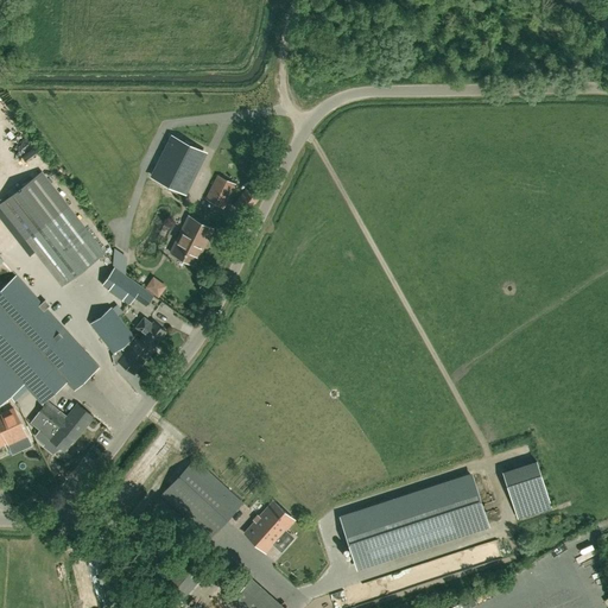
[(36,127),(30,141),(43,146),(48,132),(36,127)]
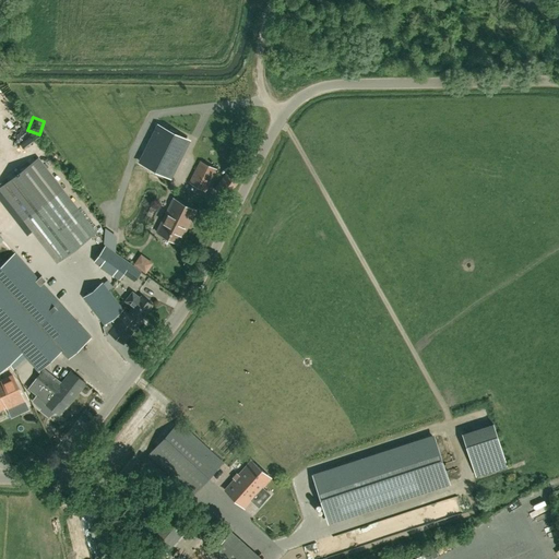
[(188,140),(159,126),(141,163),(158,171),(168,177),(169,177),(169,176),(173,170),(173,169),(176,163),(188,140)]
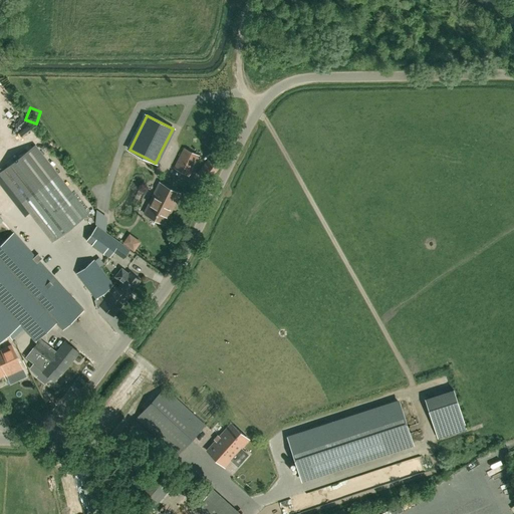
[(117,149),(125,133),(118,129),(114,136),(110,134),(105,143),(117,149)]
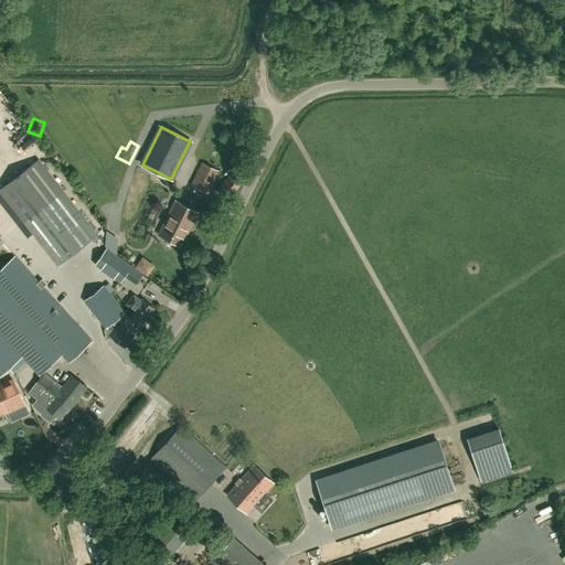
[(65,191),(64,192),(39,160),(0,189),(0,192),(50,257),(56,266),(93,241),(97,231),(89,220),(86,221),(65,191)]
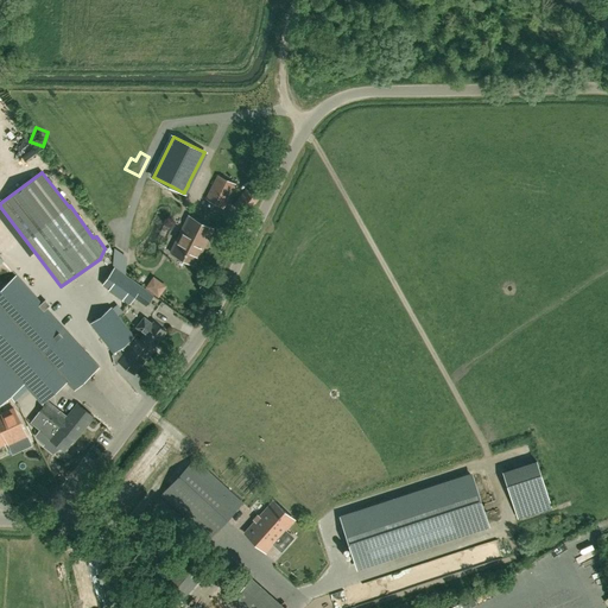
[(223,208),(235,184),(219,176),(207,200),(223,208)]
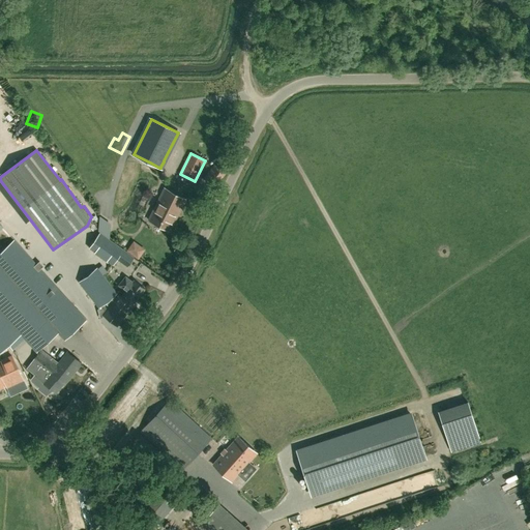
[(215,187),(226,173),(214,165),(204,179),(215,187)]
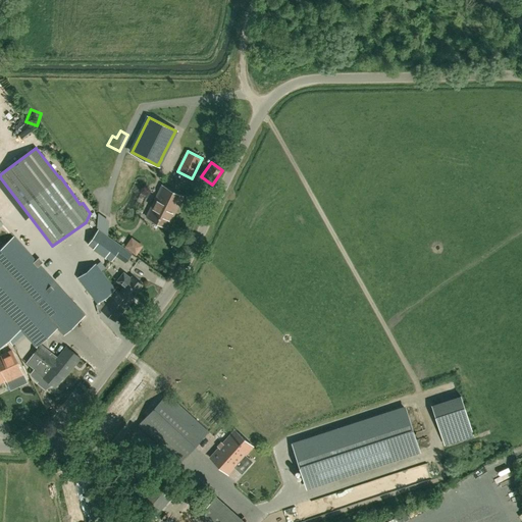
[(167,227),(183,197),(162,186),(147,217),(167,227)]
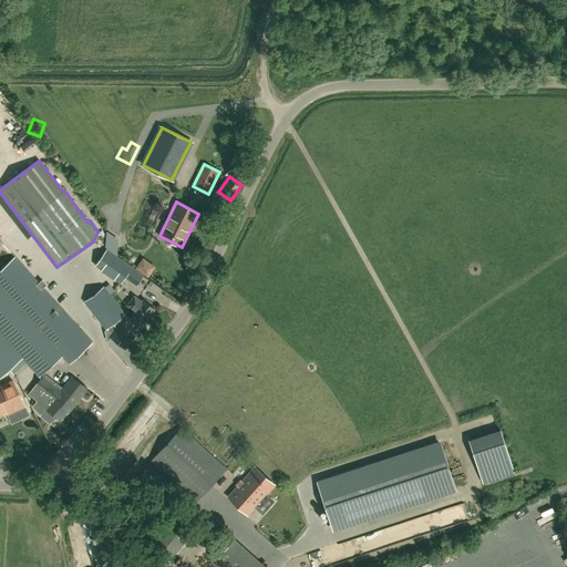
[(0,239),(14,255),(31,239),(0,206),(0,239)]
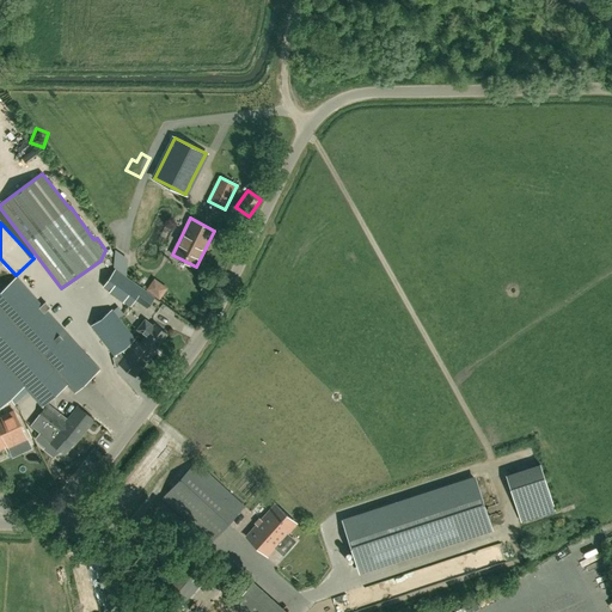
[(154,298),(142,289),(115,269),(103,287),(130,306),(134,300),(147,308),(154,298)]
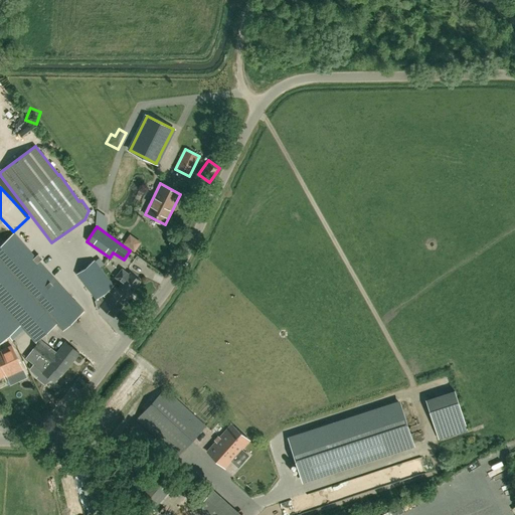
[(14,233),(0,245),(0,342),(15,329),(20,324),(24,328),(35,341),(56,322),(62,330),(83,311),(68,294),(48,272),(14,233)]
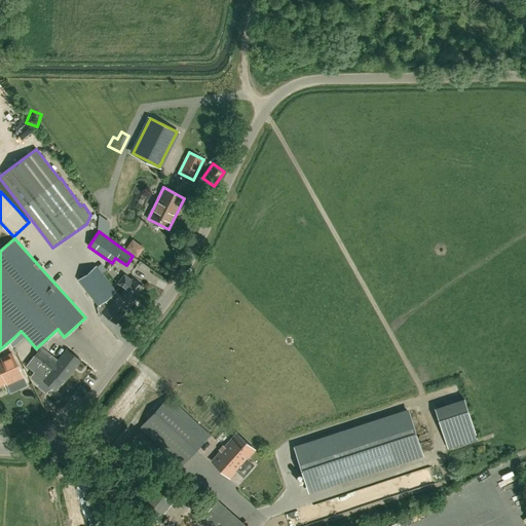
[(144,248),(133,238),(125,249),(137,258),(144,248)]
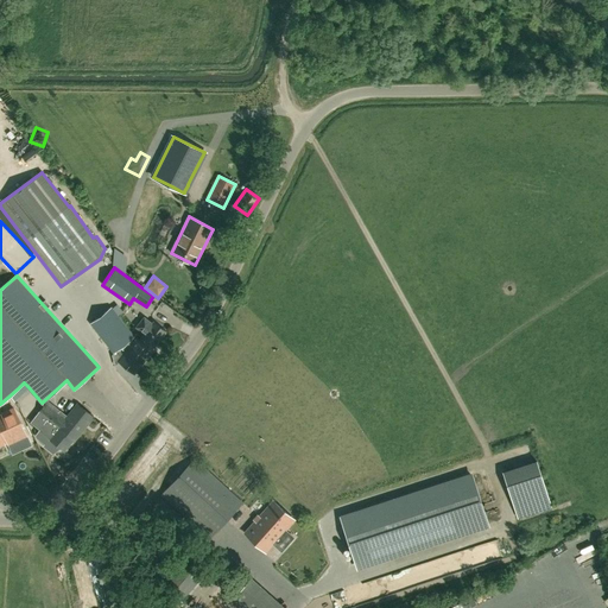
[(113,306),(90,324),(113,353),(116,350),(124,356),(119,361),(134,373),(152,350),(149,348),(141,342),(137,339),(134,341),(133,343),(130,341),(132,339),(135,336),(119,315),(113,306)]
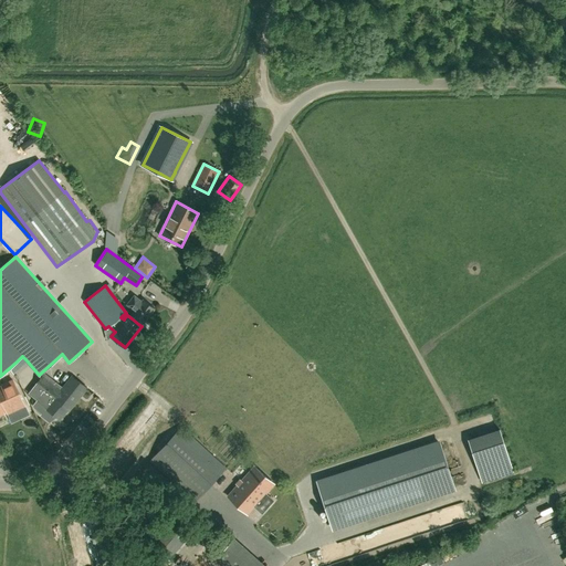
[(132,318),(138,324),(142,320),(145,321),(154,308),(143,300),(142,302),(134,296),(127,304),(135,310),(133,312),(135,314),(132,318)]
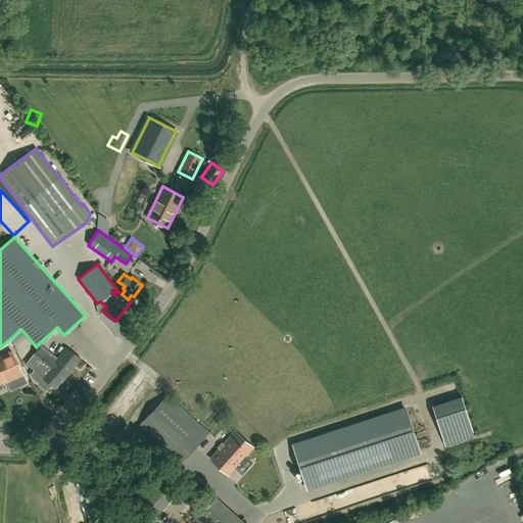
[(17,346),(26,355),(34,348),(27,339),(17,346)]
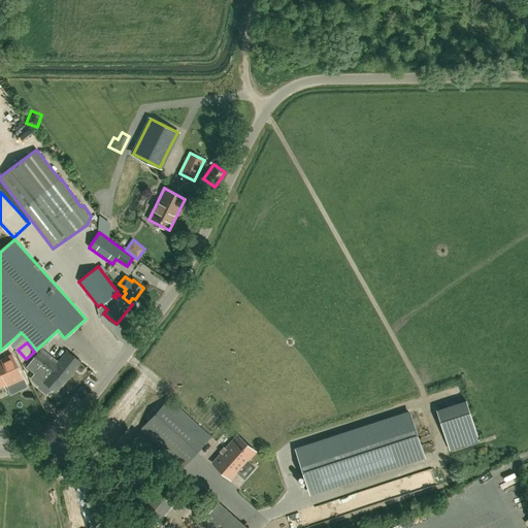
[(40,349),(34,358),(27,367),(43,381),(43,382),(56,391),(63,383),(64,383),(80,362),(67,351),(57,364),(50,359),(51,357),(40,349)]
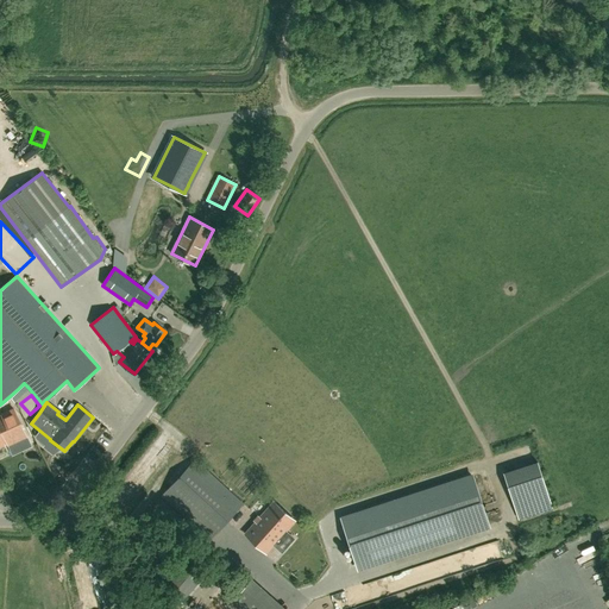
[(8,445),(27,437),(13,409),(1,414),(2,416),(0,416),(0,447),(7,444),(8,445)]
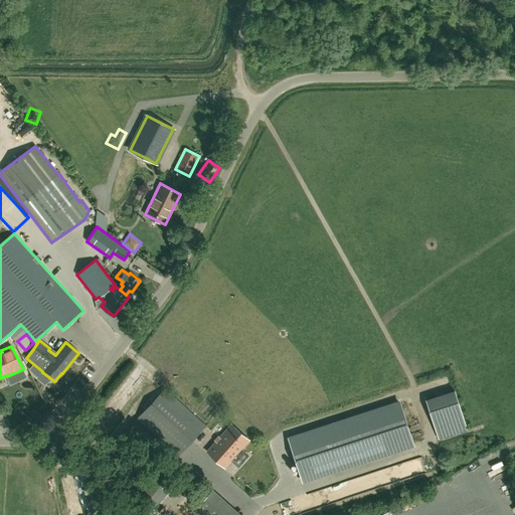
[(177,457),(205,425),(164,388),(137,418),(177,457)]
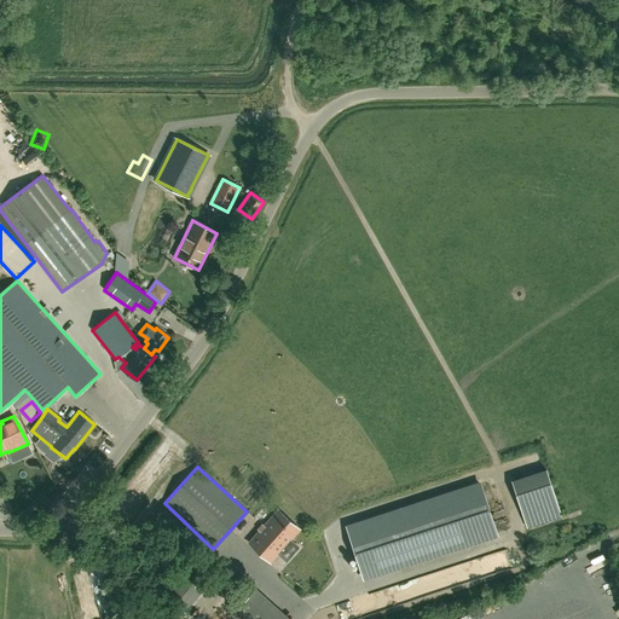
[(480,485),(347,528),(363,577),(496,533),(480,485)]
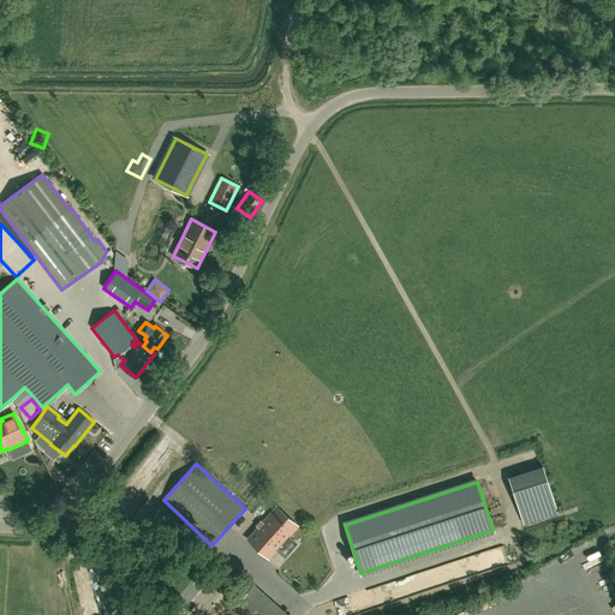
[(258,527),(248,539),(256,547),(261,550),(268,557),(275,550),(279,547),(281,548),(291,538),(288,536),(297,526),(276,507),(262,523),(258,527)]
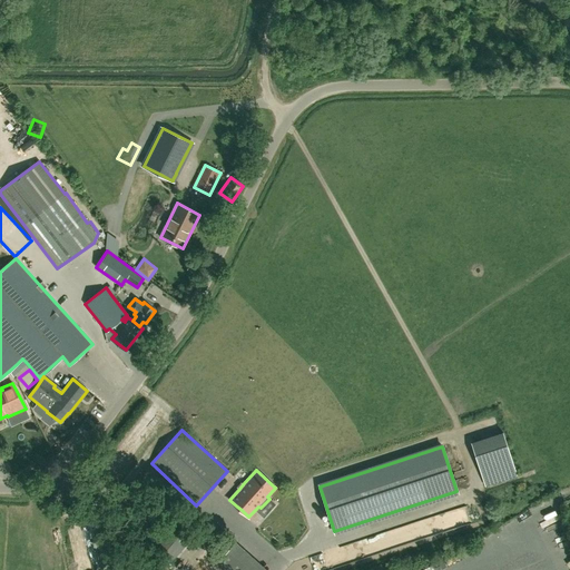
[(438,516),(443,532),(473,522),(468,505),(438,516)]
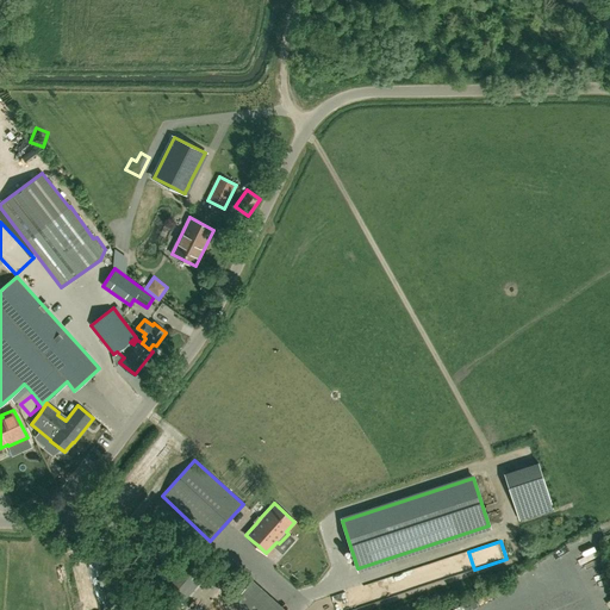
[(181,602),(206,572),(184,553),(159,582),(181,602)]
